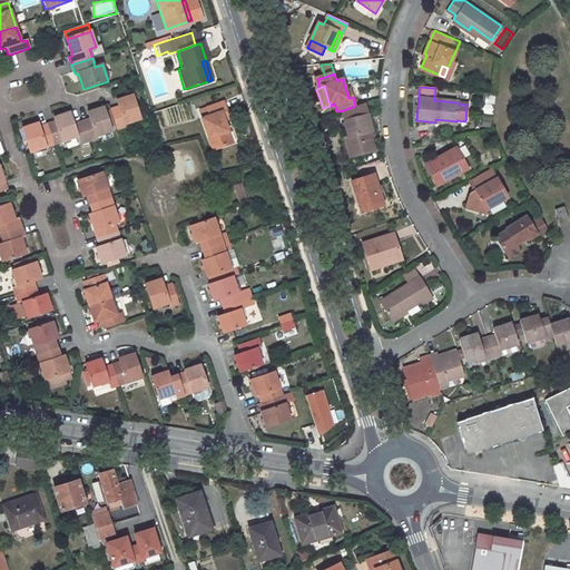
[(127,127),(135,124),(134,121),(141,118),(133,95),(117,100),(119,107),(111,109),(118,129),(127,127)]
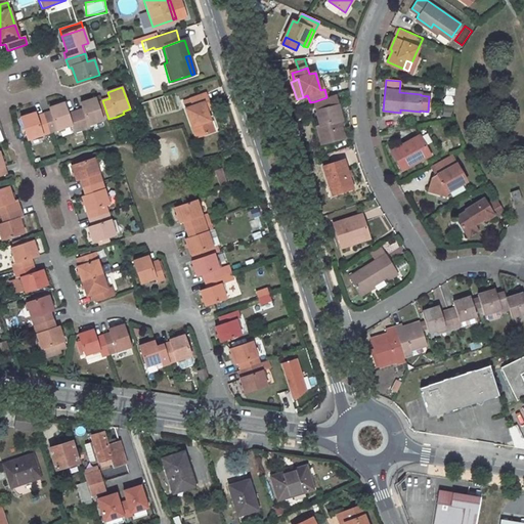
[(183,99),(194,136),(210,131),(206,120),(209,119),(204,102),(209,100),(207,92),(183,99)]
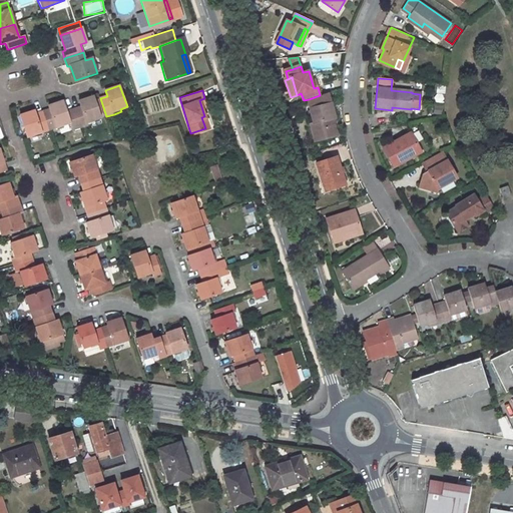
[(337,135),(333,118),(335,117),(331,103),(329,92),(320,95),(309,99),(311,108),(315,123),(311,124),(315,141),(337,135)]
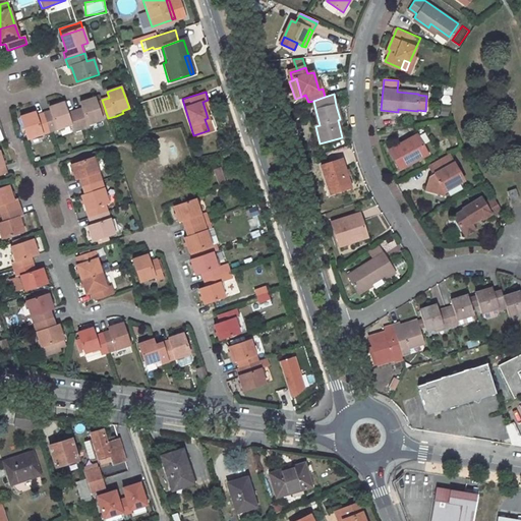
[(80,103),(82,109),(75,111),(82,130),(90,127),(89,125),(103,120),(96,98),(80,103)]
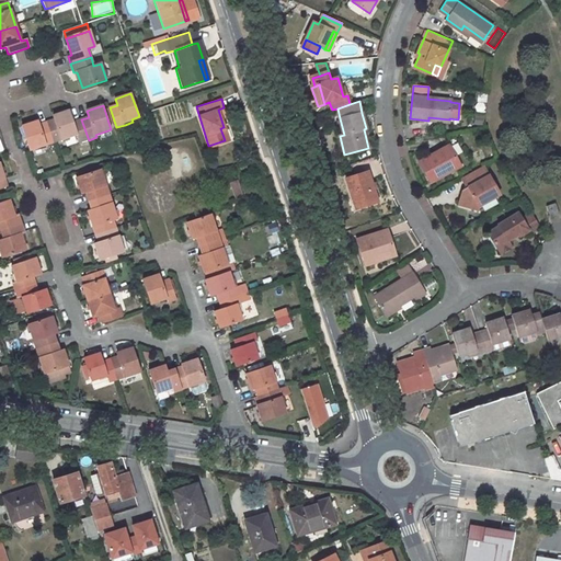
[(80,142),(89,140),(81,119),(73,122),(69,111),(54,116),(55,119),(47,122),(54,142),(78,135),(80,142)]
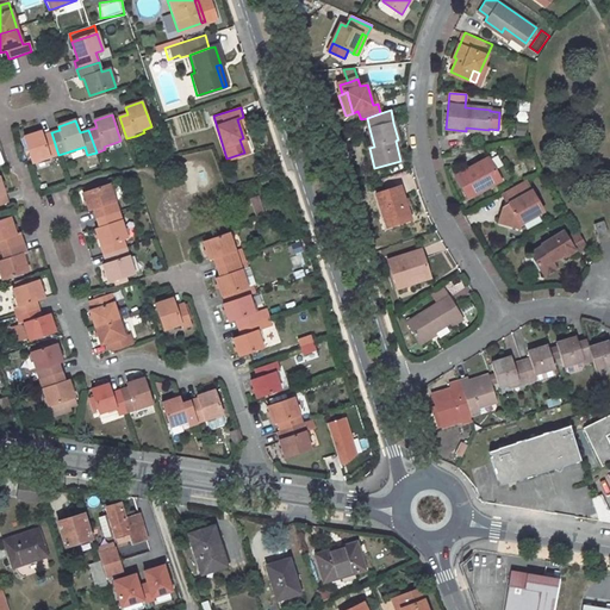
[(51,132),(43,135),(42,131),(24,137),(32,163),(58,155),(51,132)]
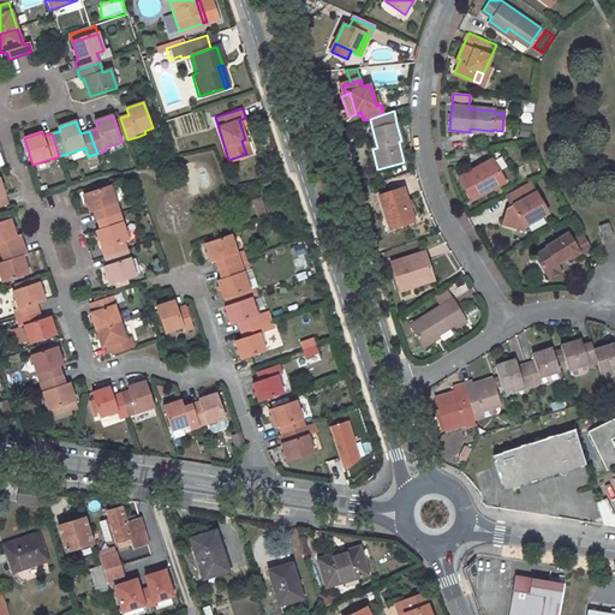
[(471,199),(503,183),(497,172),(491,161),(459,178),(471,199)]
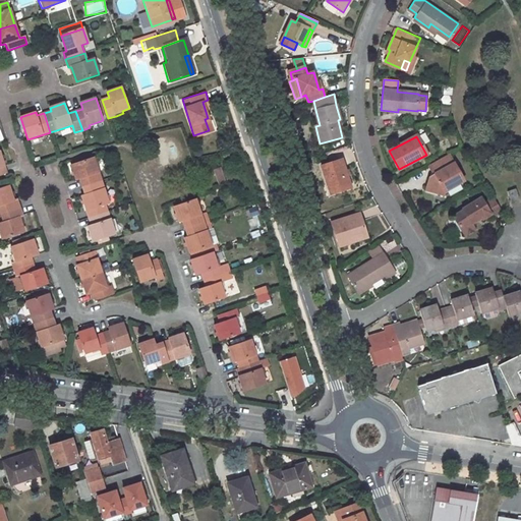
[(432,173),(431,177),(428,176),(424,189),(443,194),(445,190),(462,181),(448,155),(428,165),(432,173)]
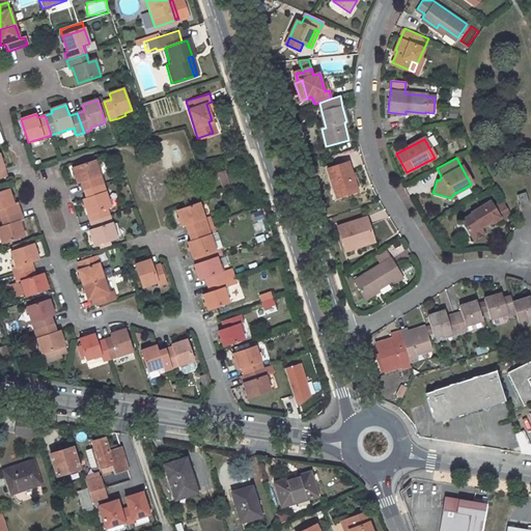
[(82,183),(84,191),(104,184),(95,161),(73,168),(78,184),(82,183)]
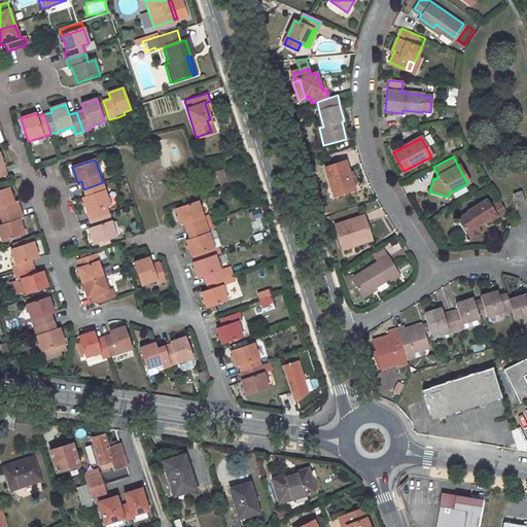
[(326,166),(332,186),(336,186),(338,195),(355,189),(346,161),(326,166)]
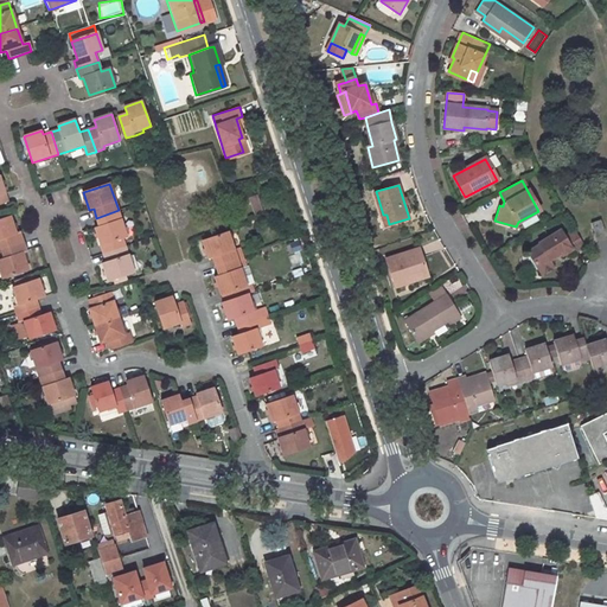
[(254,215),(262,211),(256,195),(248,198),(254,215)]
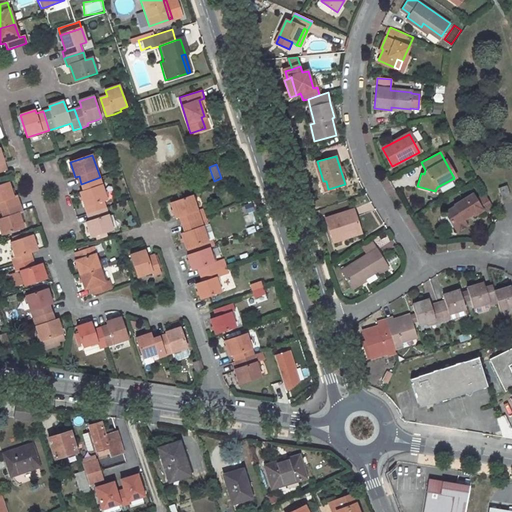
[(80,193),(85,208),(87,214),(106,208),(103,202),(107,200),(100,177),(81,184),(84,192),(80,193)]
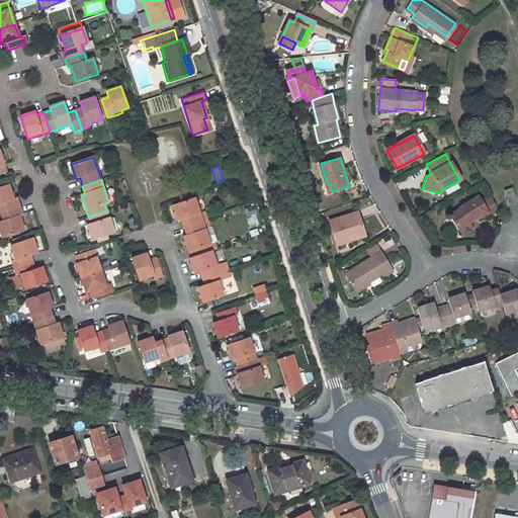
[(0,208),(1,212),(21,205),(18,198),(14,199),(9,185),(0,188),(0,208)]
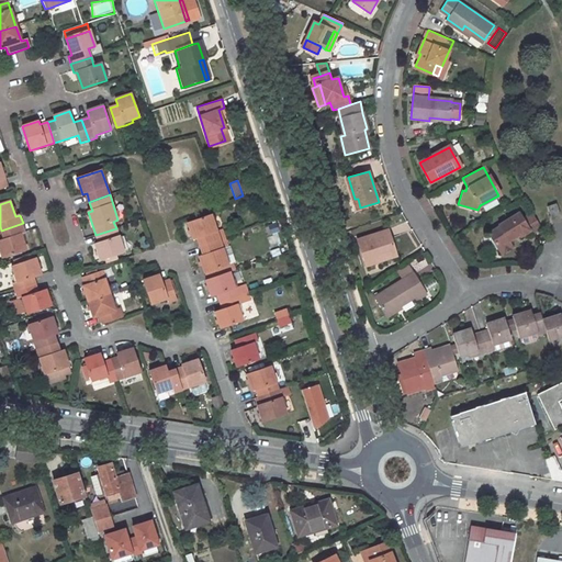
[(546,204),(549,216),(555,214),(558,213),(554,201),(552,202),(546,204)]
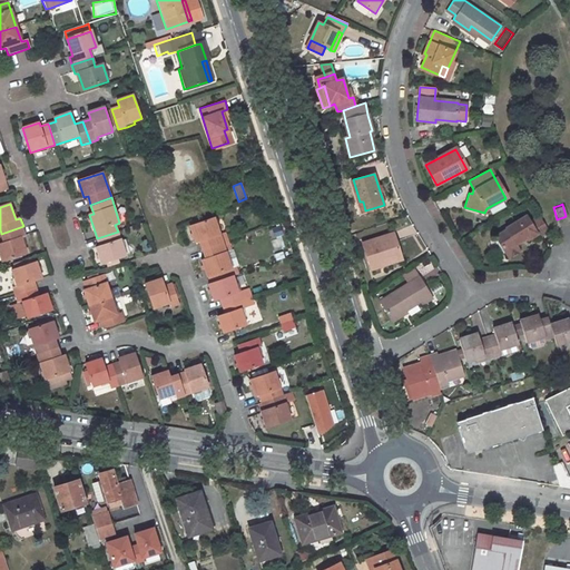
[(504,229),(493,236),(505,258),(518,251),(513,244),(524,237),(526,239),(534,235),(537,237),(547,232),(538,217),(528,223),(524,216),(503,228),(504,229)]
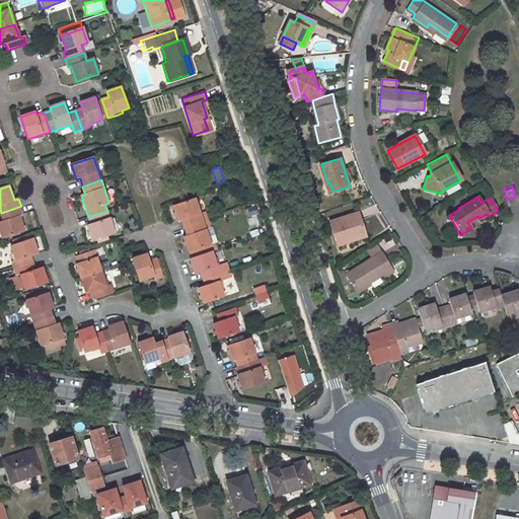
[(183,219),(186,226),(205,220),(200,205),(197,199),(174,206),(179,220),(183,219)]
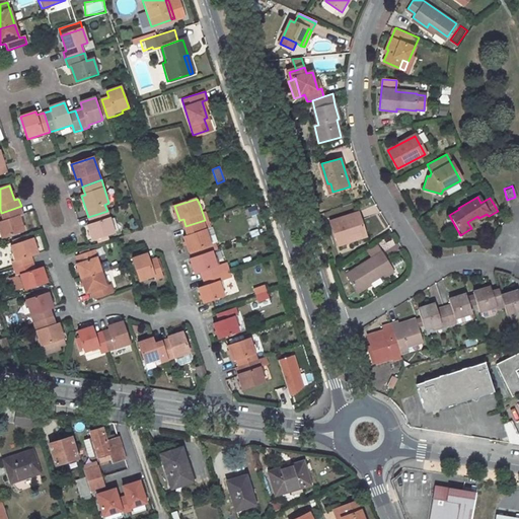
[(200,205),(205,220),(210,218),(208,213),(205,204),(200,205)]
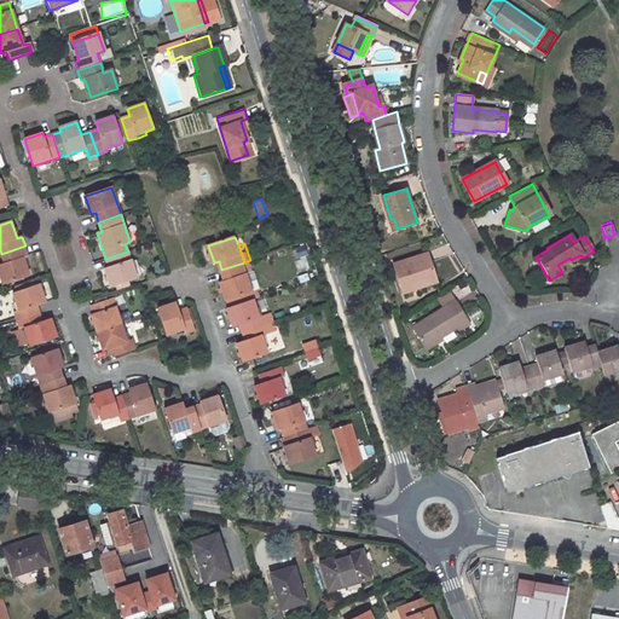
[(29,275),(24,258),(29,256),(25,246),(1,254),(4,262),(0,262),(0,277),(3,283),(29,275)]
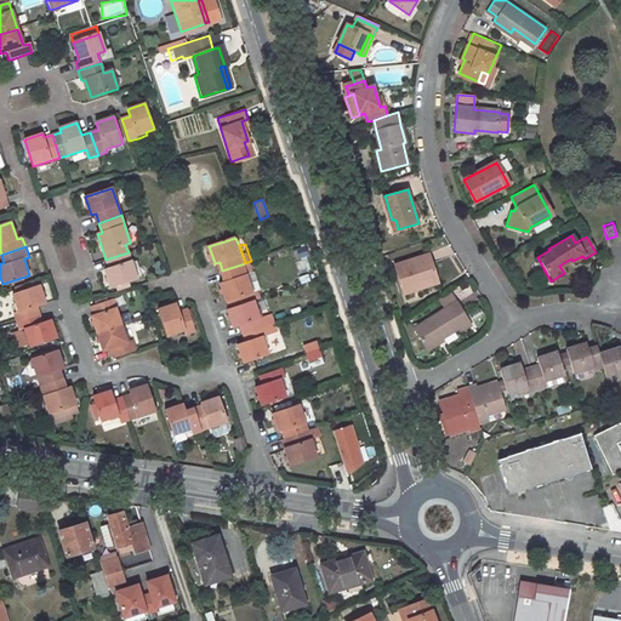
[(106,260),(109,269),(104,271),(110,289),(117,288),(132,281),(137,280),(129,252),(106,260)]
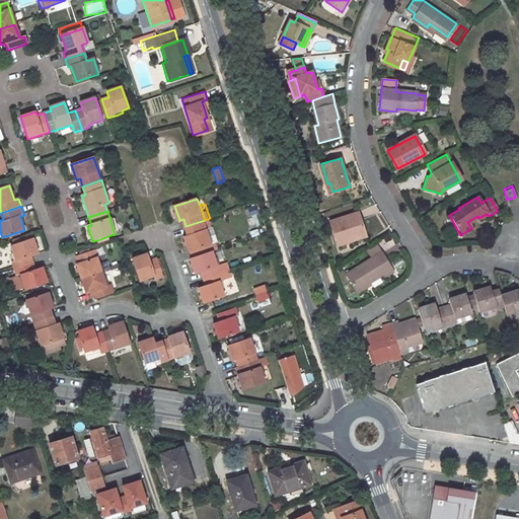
[(359,211),(329,220),(338,244),(367,235),(359,211)]
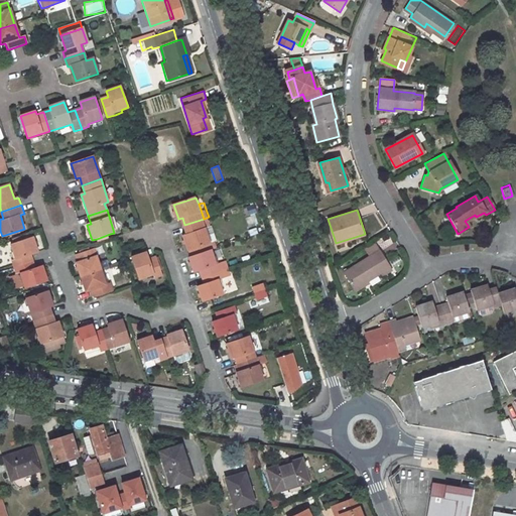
[(204,219),(184,225),(187,234),(184,236),(189,249),(191,249),(194,255),(212,249),(209,243),(212,242),(204,219)]
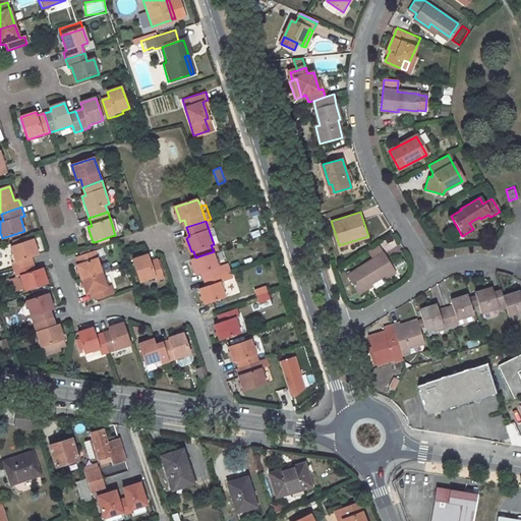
[(99,245),(112,240),(111,236),(98,241),(99,245)]
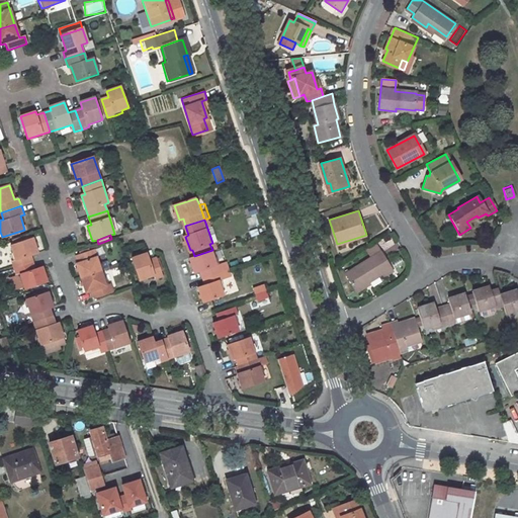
[(33,261),(31,254),(38,252),(33,237),(11,244),(15,259),(12,260),(14,268),(33,261)]
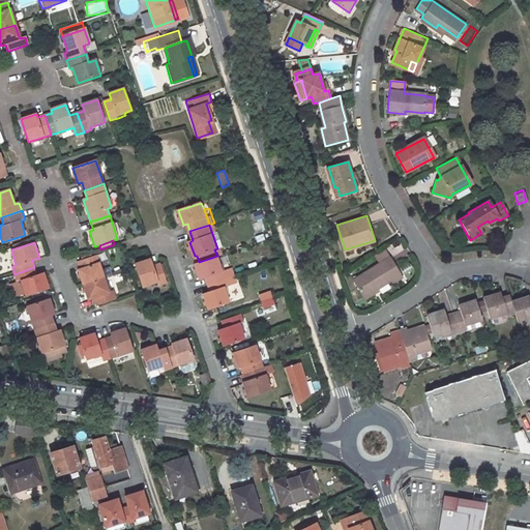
[(383,247),(374,254),(379,263),(389,257),(383,247)]
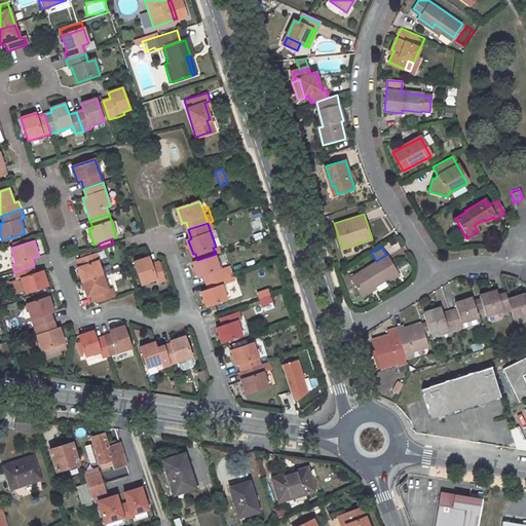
[(78,267),(83,283),(104,275),(97,254),(78,260),(80,266),(78,267)]
